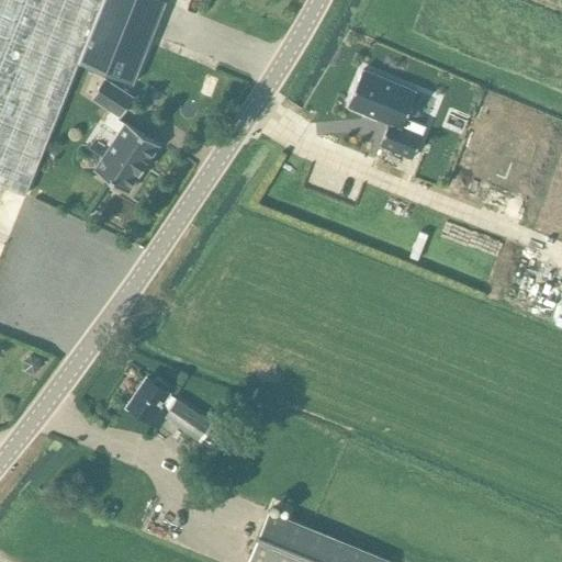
[(0,0),(0,186),(25,195),(79,64),(133,85),(166,1),(161,0),(0,0)]
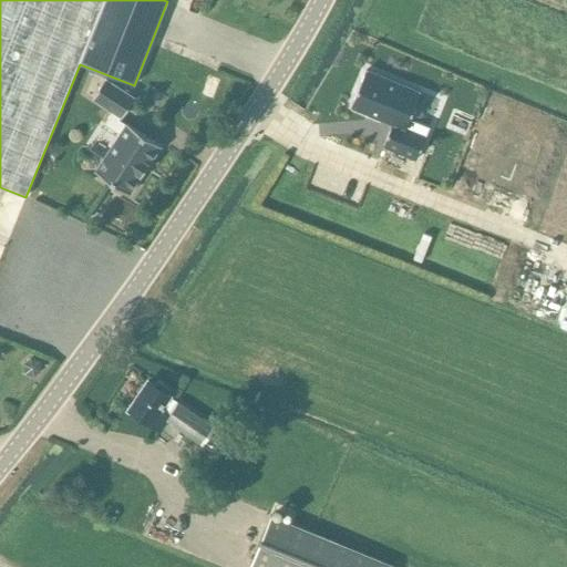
[(416,161),(430,127),(410,119),(421,93),(367,70),(351,106),(393,124),(383,146),(416,161)]
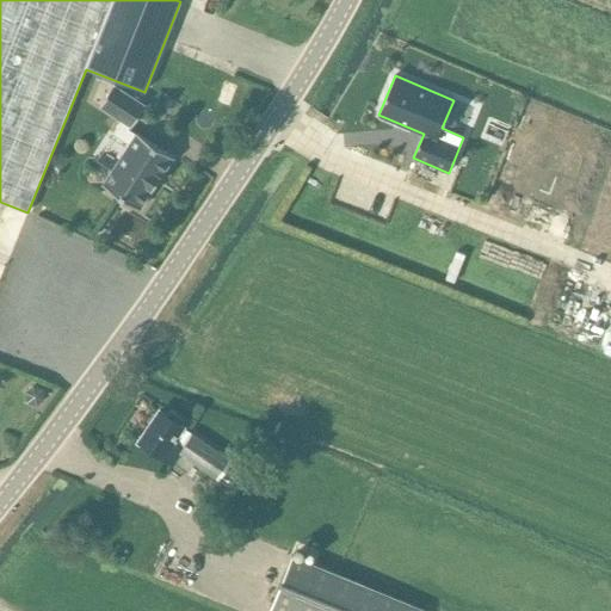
[(103,185),(140,209),(174,158),(137,134),(136,135),(129,130),(131,127),(133,128),(146,106),(113,86),(100,106),(102,107),(102,106),(122,119),(112,135),(130,146),(104,184),(103,185)]
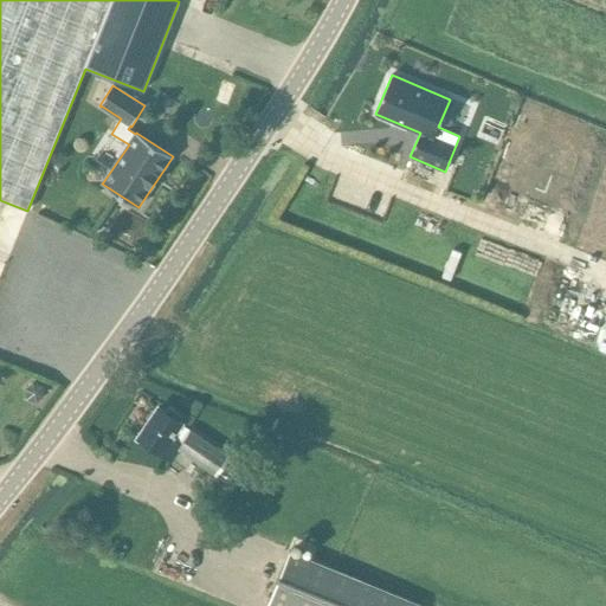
[(219,474),(230,479),(240,464),(181,424),(185,418),(169,407),(166,413),(159,408),(139,438),(172,462),(179,451),(217,477),(219,474)]
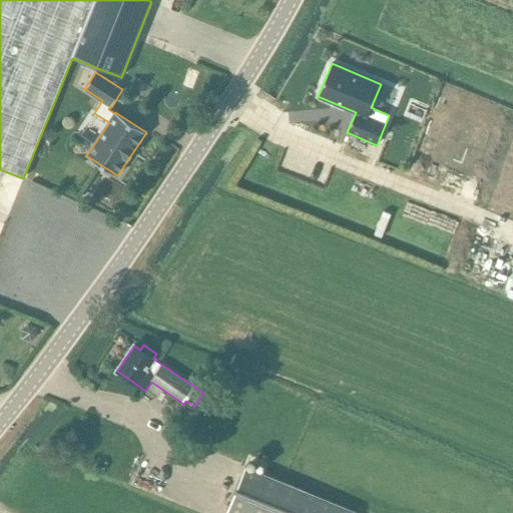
[(229,512),(356,512),(245,467),(227,512),(229,512)]
